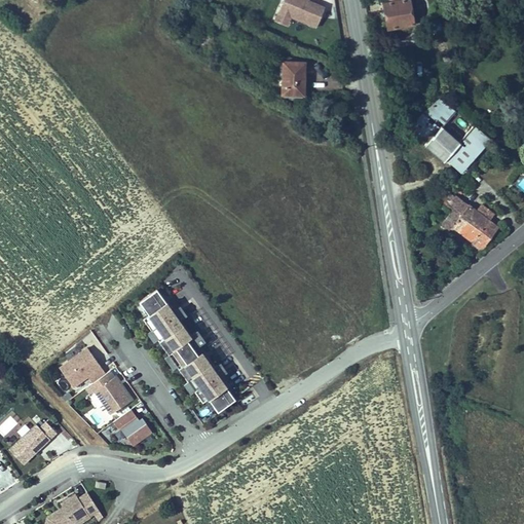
[(285,0),(279,14),(316,29),(325,8),(303,0),(285,0)]
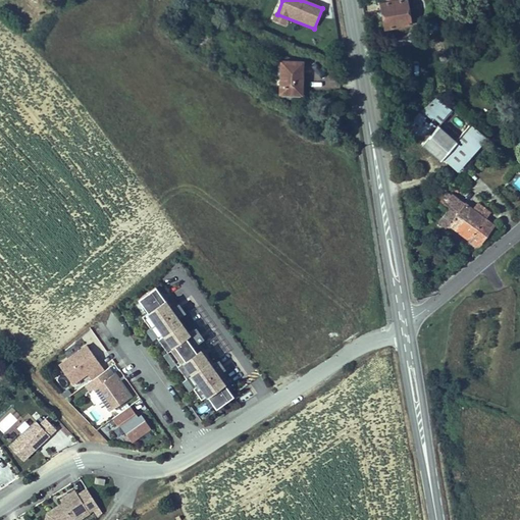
[(380,3),(385,29),(412,23),(408,0),(383,0),(384,2),(380,3)]
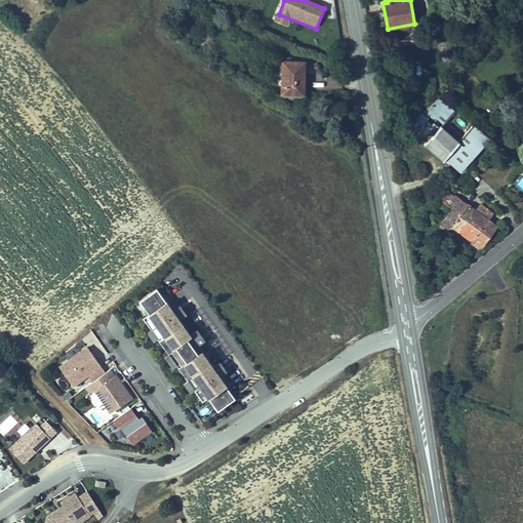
[(284,95),(304,95),(305,66),(284,66),(284,95)]
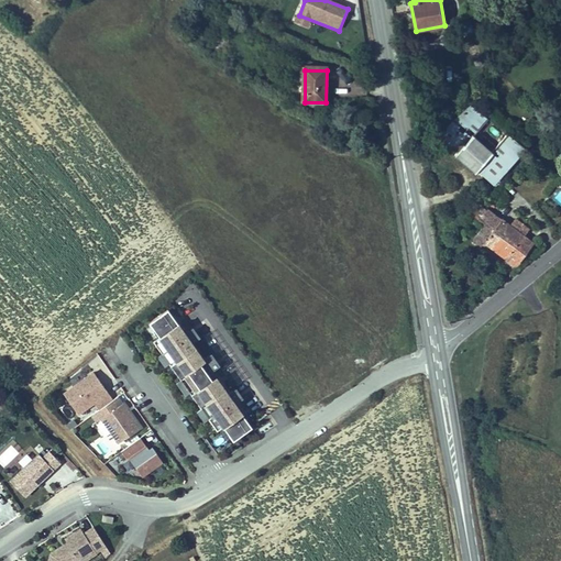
[(493,190),(525,150),(468,105),(461,110),(432,145),(493,190)]
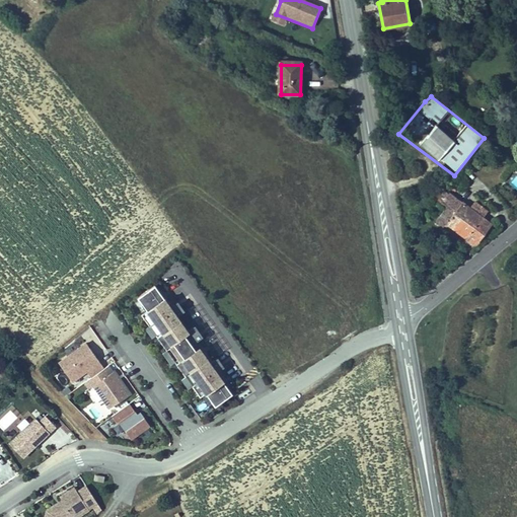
[(444,203),(455,194),(450,188),(439,198),(444,203)]
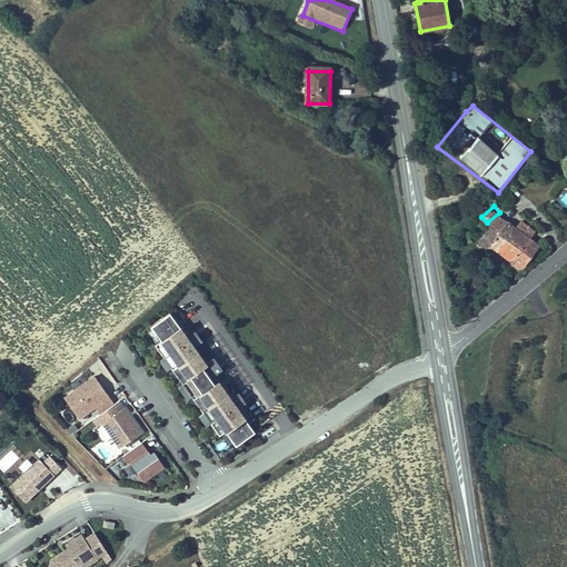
[(537,254),(499,212),(487,222),(491,228),(479,239),(486,246),(491,240),(518,270),(537,254)]
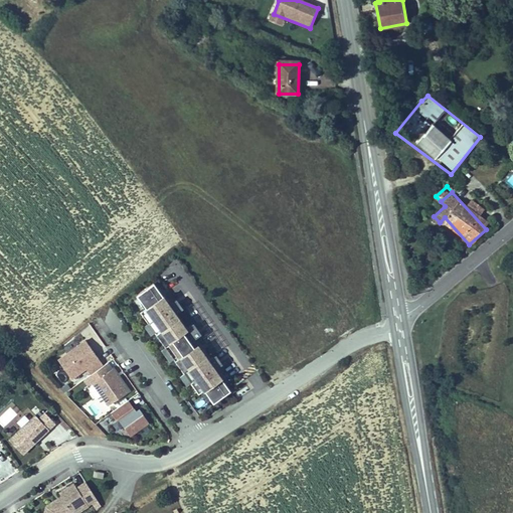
[(155,284),(138,297),(148,310),(142,314),(199,395),(204,392),(213,405),(230,393),(215,371),(222,366),(216,357),(209,362),(194,341),(201,336),(194,326),(187,330),(176,315),(183,310),(178,302),(170,307),(155,284)]
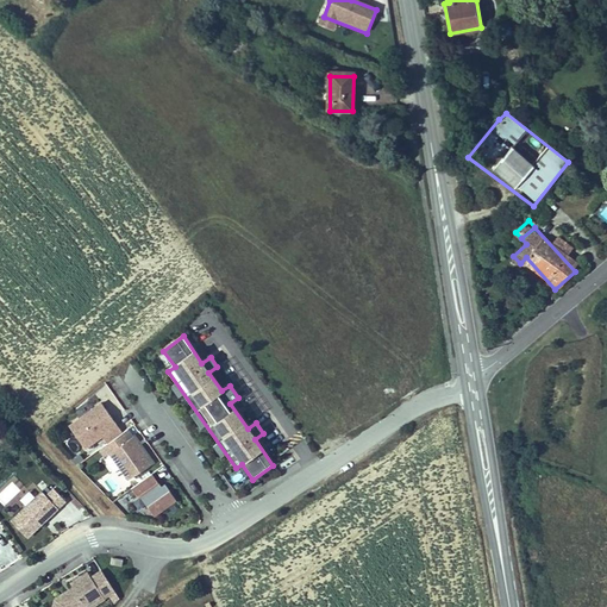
[(124,436),(102,406),(70,429),(86,450),(104,438),(108,446),(124,436)]
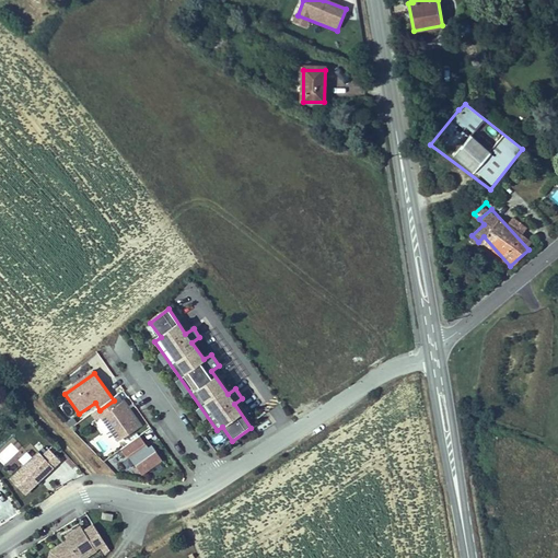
[(140,429),(124,404),(102,419),(119,443),(140,429)]
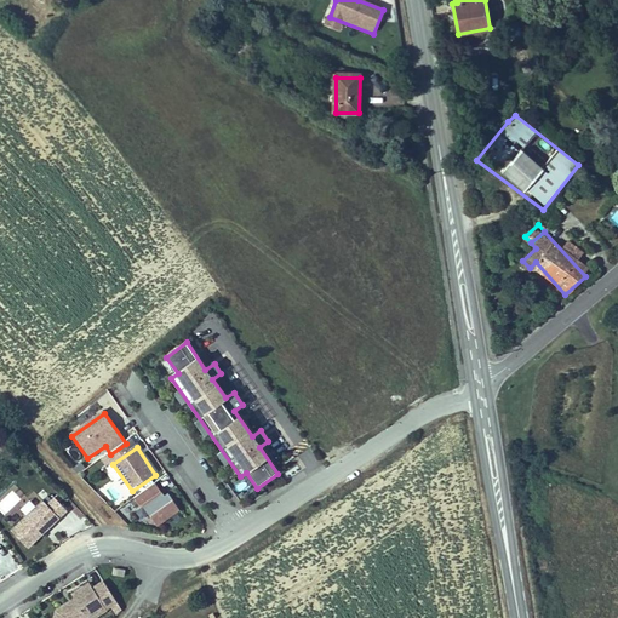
[(165,498),(156,486),(136,501),(142,509),(143,508),(158,528),(181,511),(170,496),(165,498)]
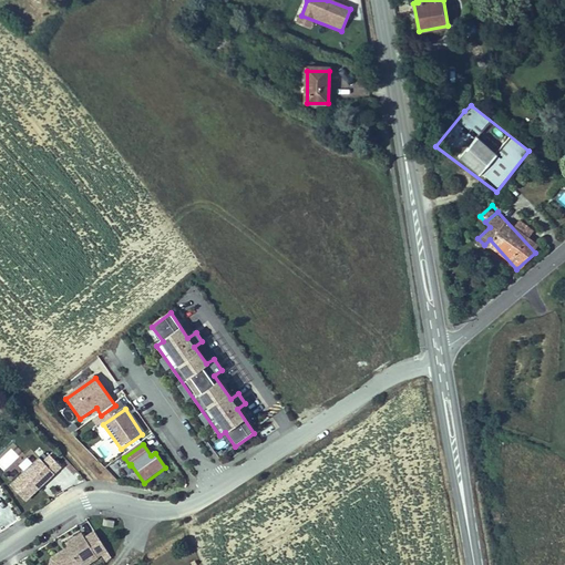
[(44,463),(54,474),(62,469),(51,456),(44,463)]
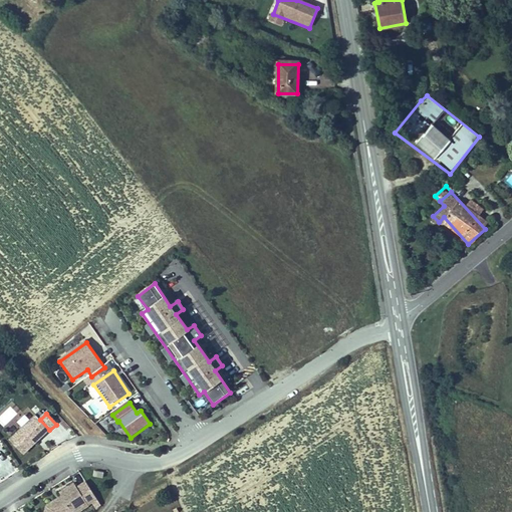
[(37,416),(10,440),(23,454),(49,430),(40,420),(37,416)]
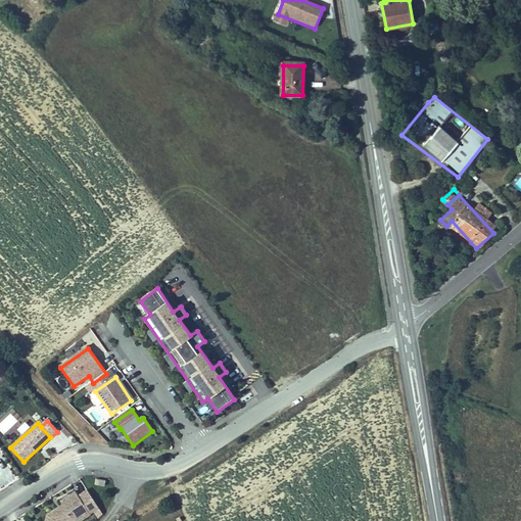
[(32,471),(46,459),(41,453),(27,465),(32,471)]
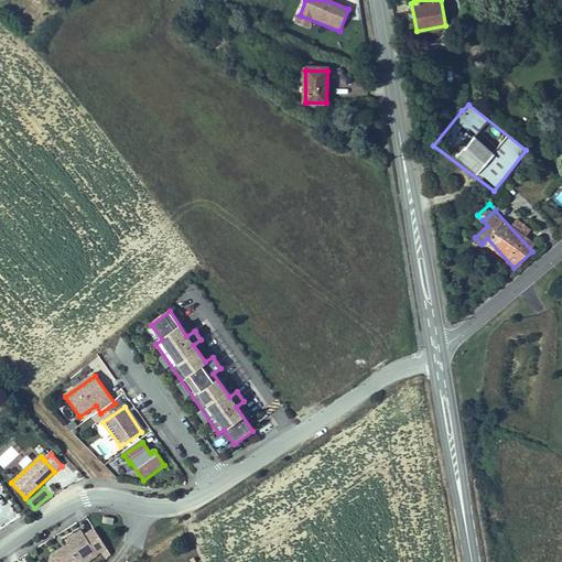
[(82,532),(66,542),(68,546),(71,549),(64,553),(63,549),(52,557),(51,561),(86,561),(86,559),(95,553),(97,555),(106,550),(95,530),(85,537),(82,532)]
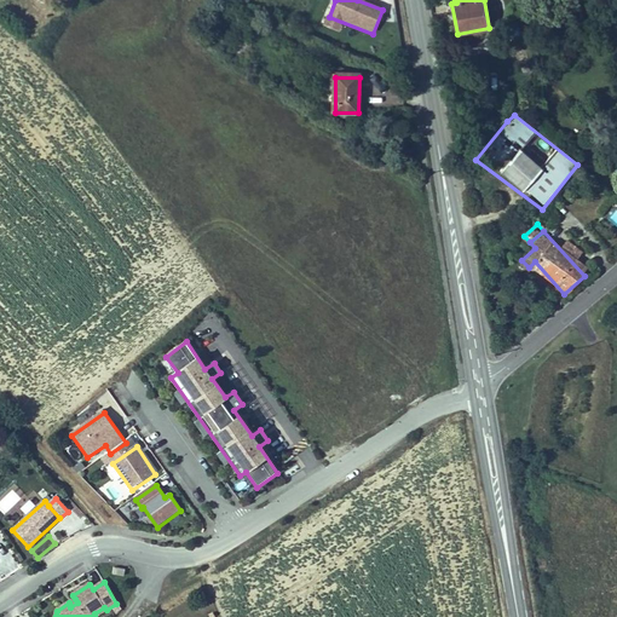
All buildings are outlined.
